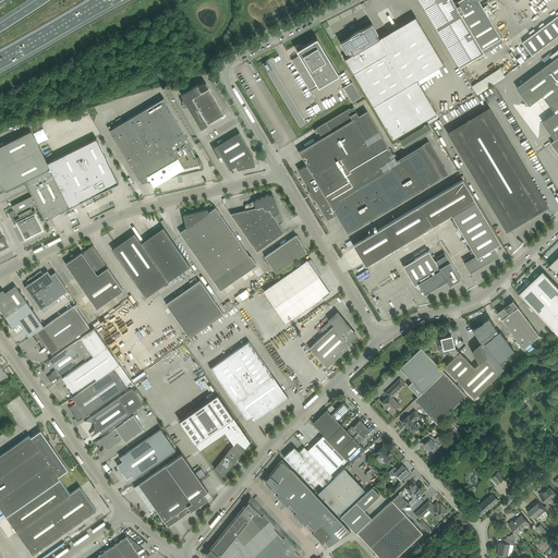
[(452,0),(420,0),(460,65),(484,51),(482,48),(501,37),(478,0),(458,0),(455,2),(452,0)]
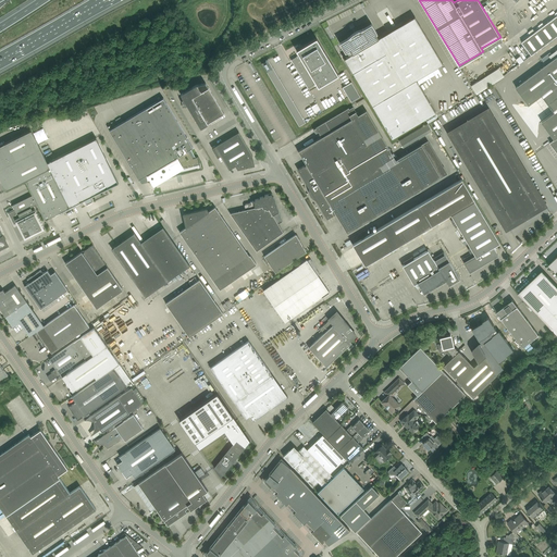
[(556,36),(556,15),(522,42),(532,56),(556,36)]
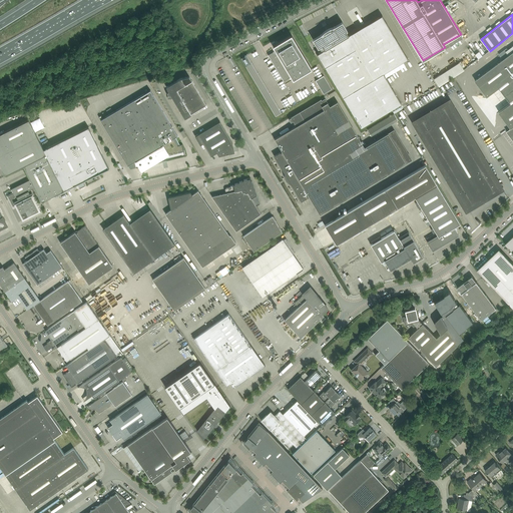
[(323,33),(322,34),(321,35),(313,39),(319,48),(320,47),(322,51),(318,54),(361,127),(401,103),(384,73),(408,58),(382,15),(349,35),(347,31),(348,30),(343,21),(334,27),(332,27),(331,28),(329,28),(327,29),(326,30),(324,31),(323,33)]
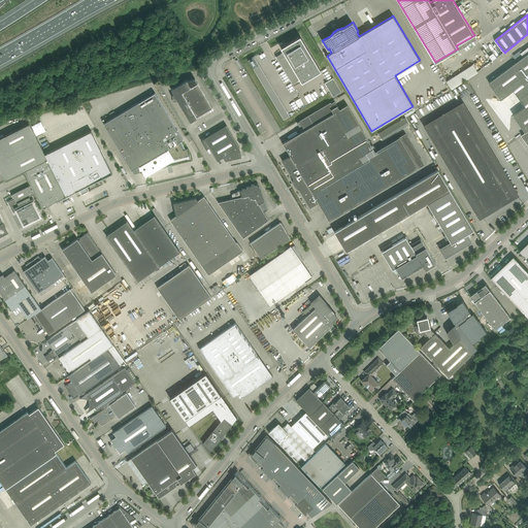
[(275,57),(292,84),(298,79),(298,78),(299,77),(302,81),(321,70),(300,36),(281,47),(285,54),(284,55),(283,53),(275,57)]
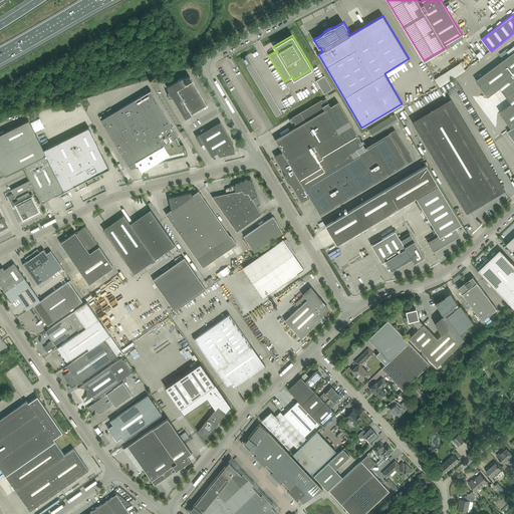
[(513,52),(482,76),(476,80),(488,96),(501,87),(512,102),(500,111),(504,117),(512,129),(508,132),(513,140),(513,52)]
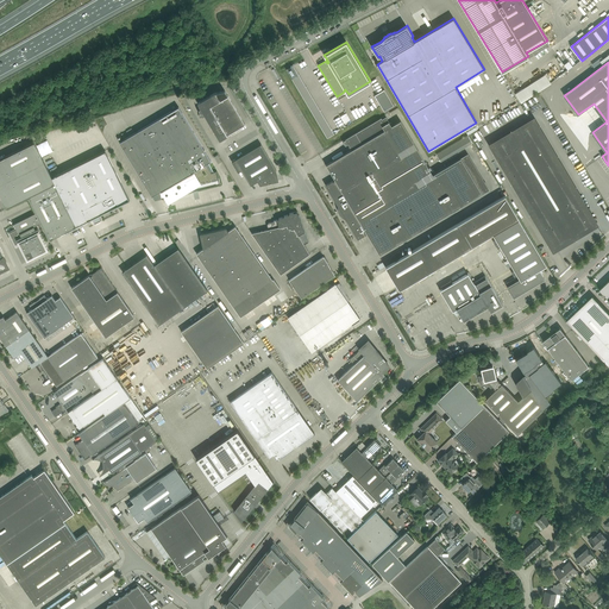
[(288,69),(327,138),(334,135),(296,64),(288,69)]
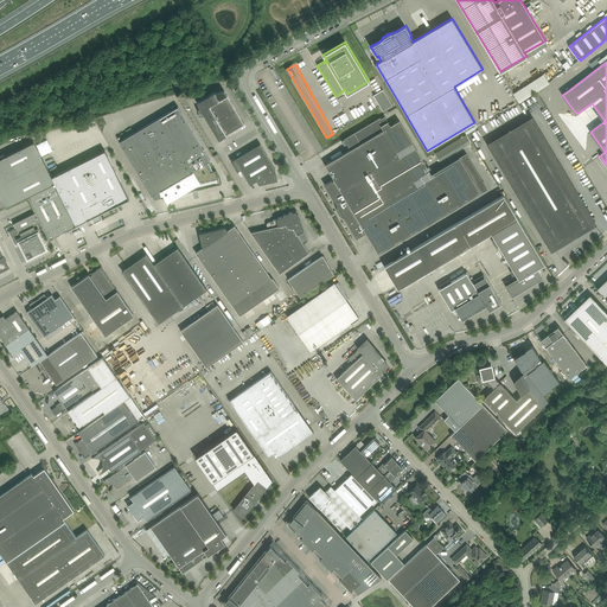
[(515,93),(521,102),(551,83),(545,74),(515,93)]
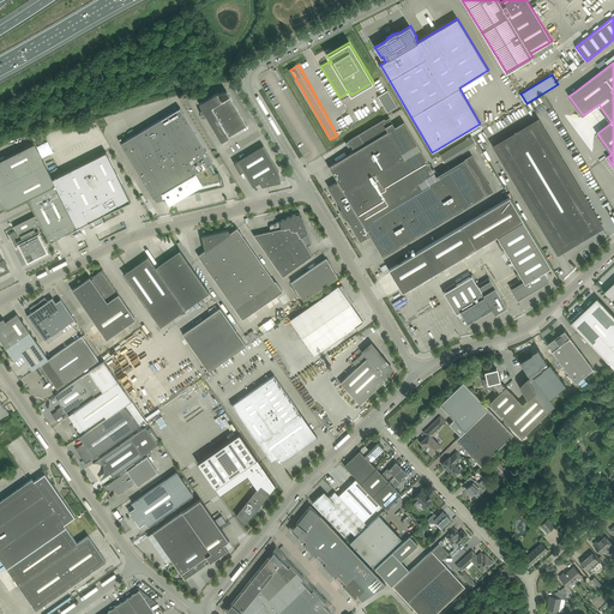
[(387,90),(378,96),(387,112),(397,107),(387,90)]
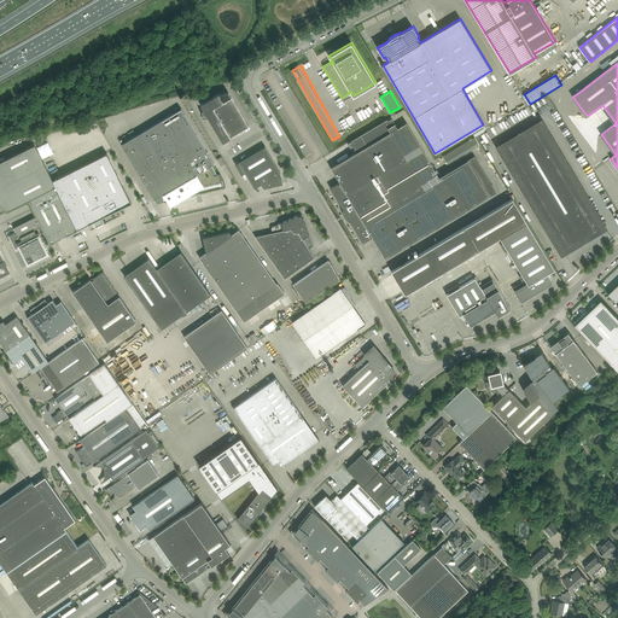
[(217,94),(200,104),(204,110),(202,111),(203,118),(204,118),(208,117),(220,136),(223,141),(231,138),(231,136),(249,127),(231,97),(228,92),(217,94)]
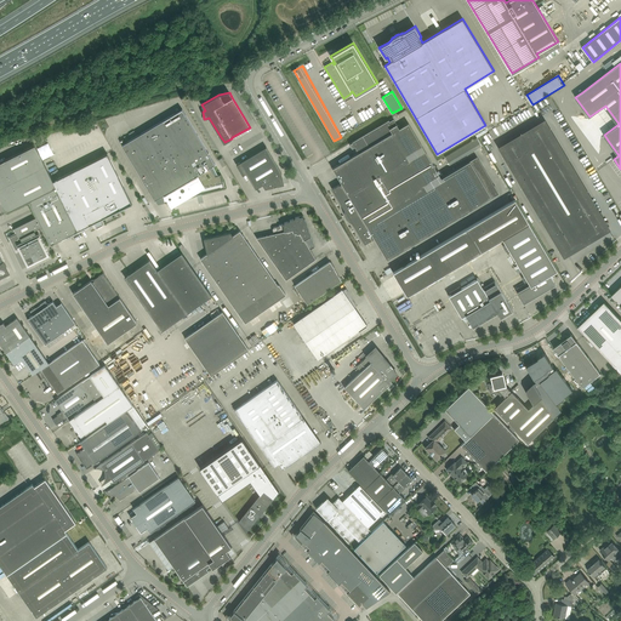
[(163,195),(165,203),(170,201),(172,205),(200,188),(201,193),(224,188),(221,175),(218,175),(212,166),(215,164),(182,109),(121,144),(155,200),(163,195)]
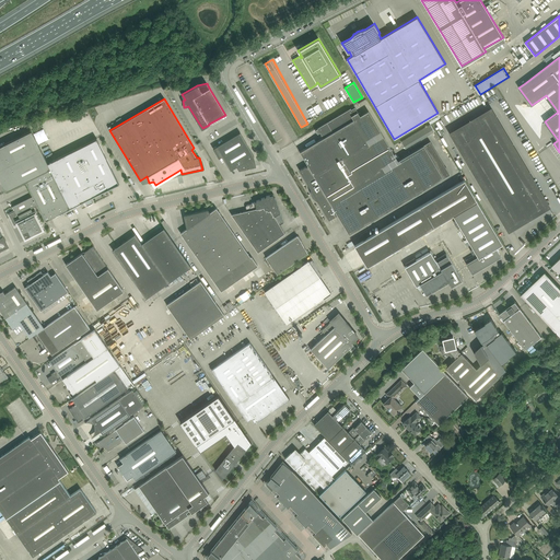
[(307,165),(300,170),(311,188),(311,191),(311,193),(312,195),(313,197),(314,198),(315,200),(318,201),(329,220),(337,214),(346,228),(349,234),(354,232),(424,189),(443,178),(423,146),(405,156),(398,161),(369,111),(360,116),(356,107),(351,109),(351,108),(327,123),(317,128),(324,138),(300,152),(307,165)]
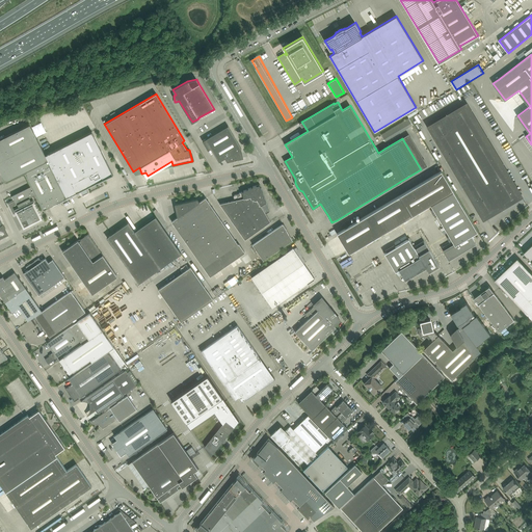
[(431,129),(447,156),(448,156),(450,155),(475,197),(484,214),(516,194),(512,188),(514,187),(512,184),(510,185),(503,173),(466,109),(464,108),(431,129)]
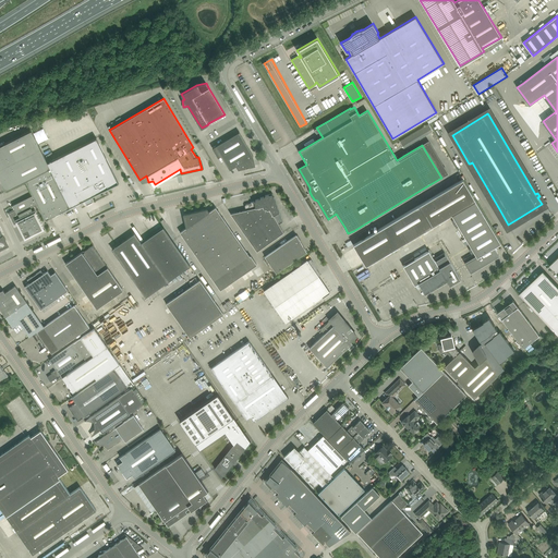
[(0,169),(41,149),(32,131),(0,146),(0,169)]
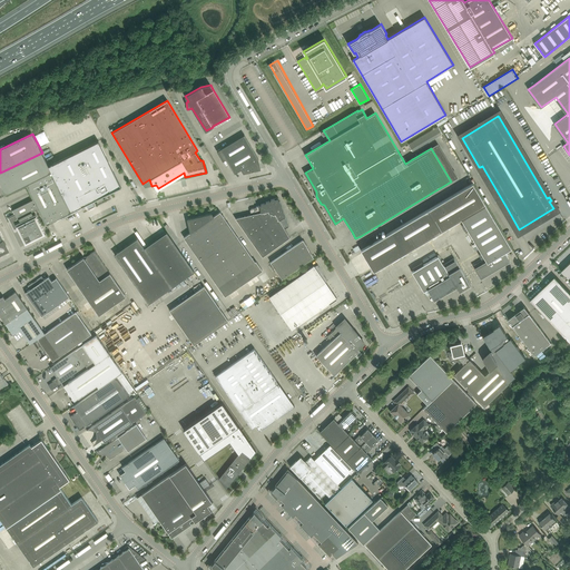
[(245,135),(220,149),(217,151),(223,161),(226,159),(235,174),(242,169),(244,173),(252,170),(253,169),(254,170),(261,169),(258,159),(259,159),(245,135)]
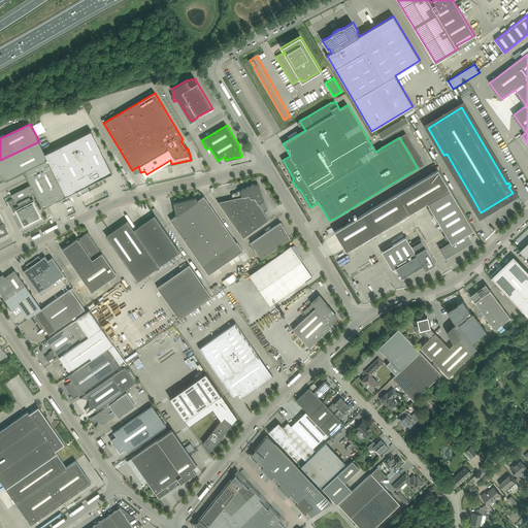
[(92,131),(45,154),(47,159),(66,196),(75,191),(75,192),(80,190),(81,194),(88,191),(86,187),(100,179),(100,178),(102,177),(102,178),(103,178),(103,177),(112,173),(112,172),(92,131)]
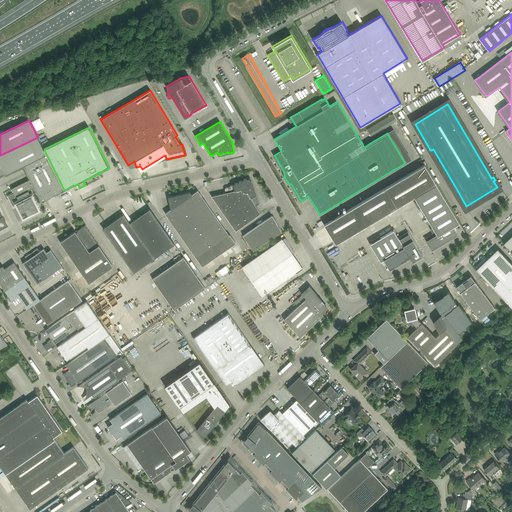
[(46,154),(44,149),(38,137),(0,155),(0,163),(6,175),(24,166),(46,154)]
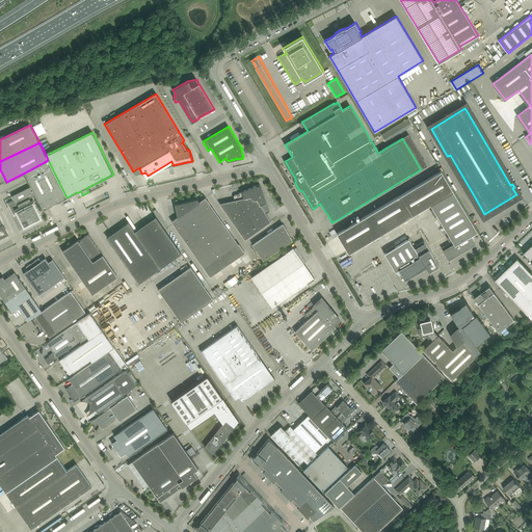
[(67,197),(48,160),(25,173),(30,182),(31,186),(36,194),(44,209),(53,205),(68,197),(67,197)]
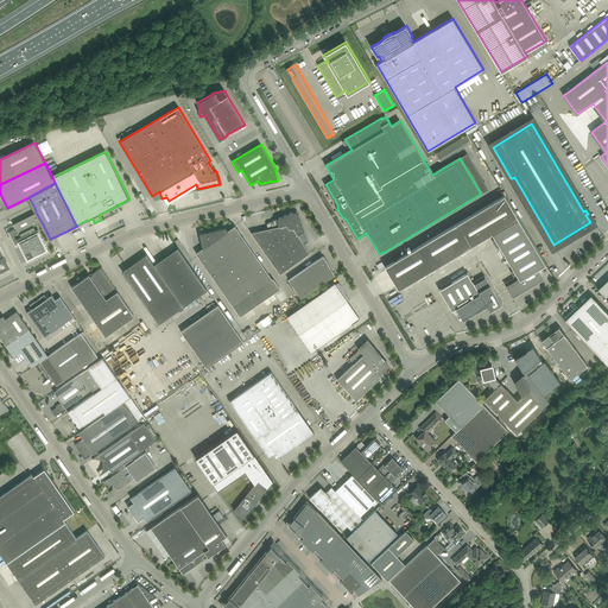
[(538,268),(545,265),(505,195),(385,266),(399,290),(492,234),(517,276),(506,283),(513,295),(543,277),(544,279),(544,278),(538,268)]
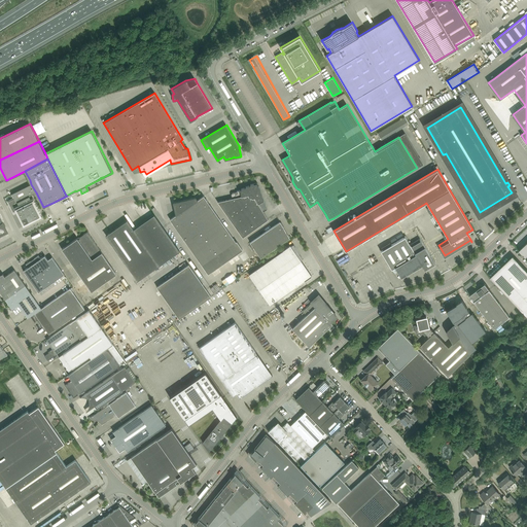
[(232,199),(218,202),(243,238),(267,220),(269,219),(264,211),(267,209),(267,208),(266,205),(266,203),(264,200),(264,199),(261,195),(262,194),(260,190),(260,188),(258,185),(259,185),(257,182),(254,183),(250,184),(249,185),(246,186),(245,187),(241,188),(240,189),(237,190),(236,192),(232,192),(232,195),(232,199)]
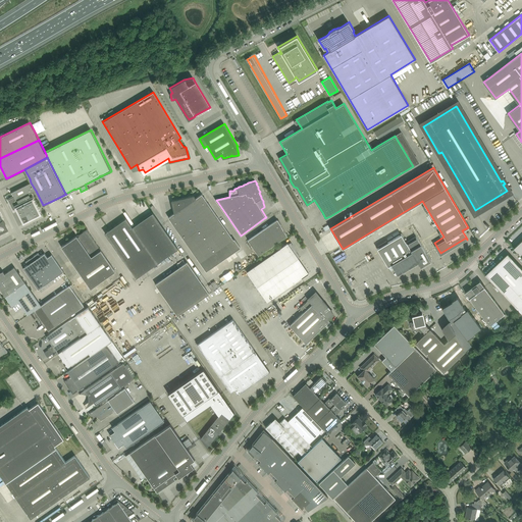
[(14,197),(8,200),(13,210),(16,208),(21,218),(23,223),(32,219),(31,218),(33,216),(34,218),(42,214),(39,209),(33,196),(31,197),(30,194),(36,191),(31,183),(12,192),(14,197)]
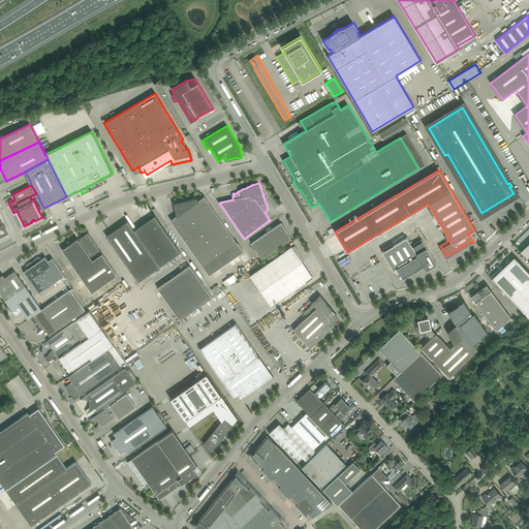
[(177,216),(170,220),(174,224),(204,267),(209,275),(244,250),(238,242),(237,243),(208,200),(205,196),(198,200),(196,198),(181,201),(181,203),(179,203),(174,204),(177,216)]
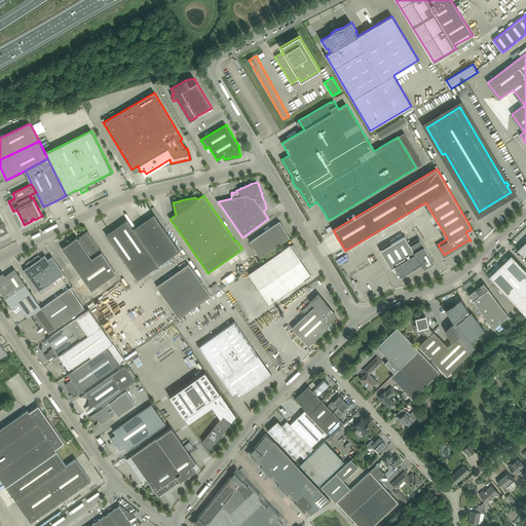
[(127,220),(115,228),(115,229),(114,230),(114,229),(113,228),(106,233),(110,239),(109,239),(138,279),(180,251),(157,219),(157,220),(153,214),(145,219),(147,221),(145,222),(145,221),(134,229),(127,220)]
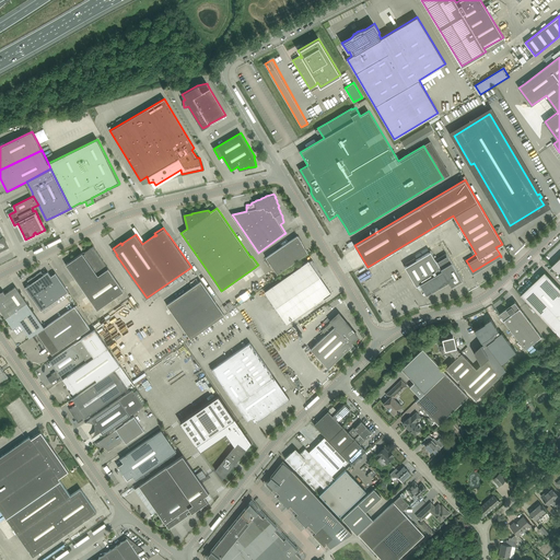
[(366,237),(364,233),(352,240),(356,244),(366,237)]
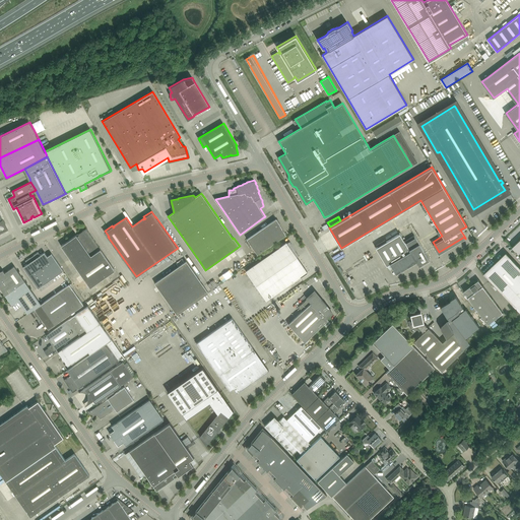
[(247,239),(257,254),(285,235),(286,235),(276,218),(275,218),(247,239)]
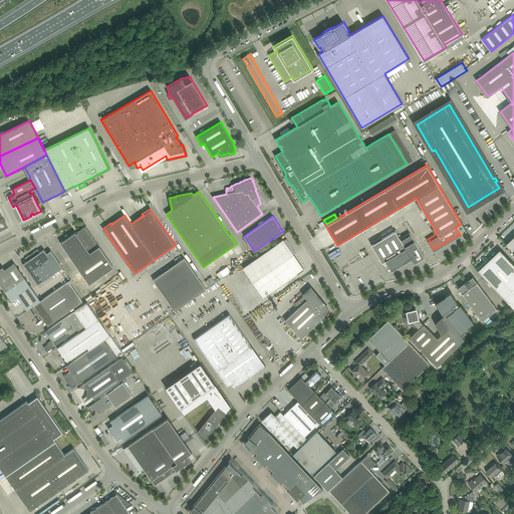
[(60,243),(89,284),(113,267),(85,226),(77,232),(78,232),(76,233),(75,232),(60,243)]
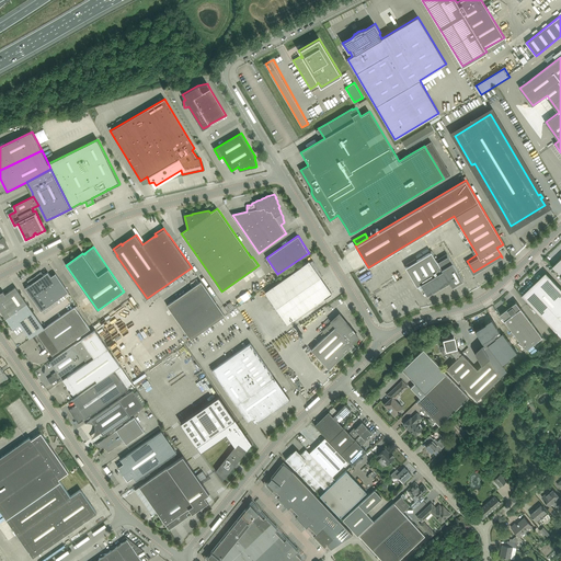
[(462,279),(461,278),(447,253),(436,260),(433,255),(433,256),(430,253),(405,267),(416,286),(421,284),(427,295),(426,293),(448,279),(451,286),(462,279)]
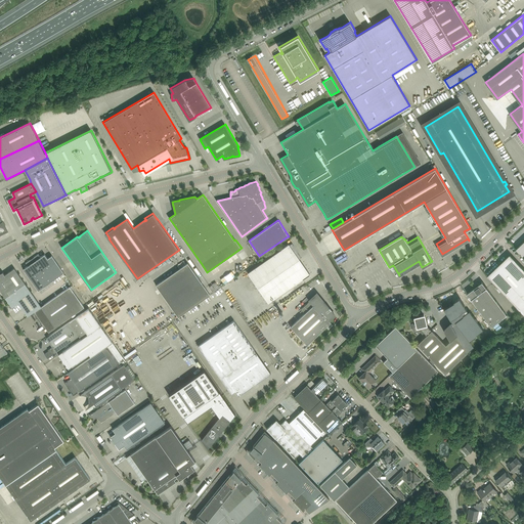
[(290,245),(289,244),(248,273),(268,303),(310,274),(298,257),(300,256),(293,244),(290,245)]
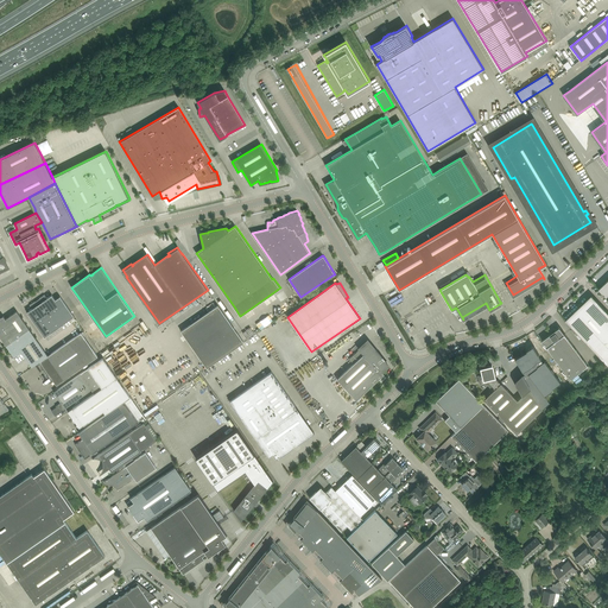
[(36,303),(35,302),(30,305),(32,309),(27,312),(44,337),(74,316),(61,296),(59,296),(59,297),(56,299),(52,295),(48,298),(45,295),(39,298),(40,299),(36,303)]
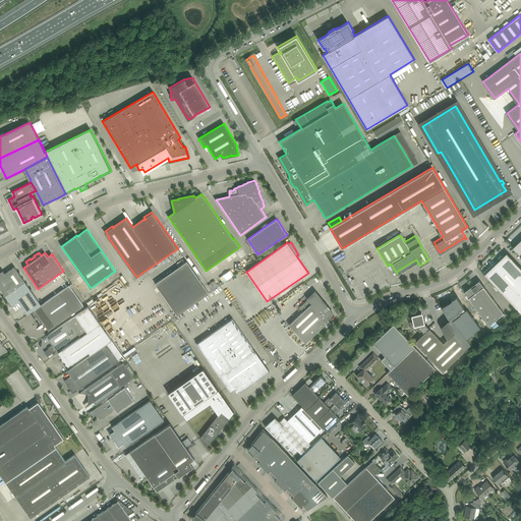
[(485,274),(518,309),(520,311),(520,267),(511,256),(508,253),(503,257),(504,259),(489,274),(487,272),(485,274)]
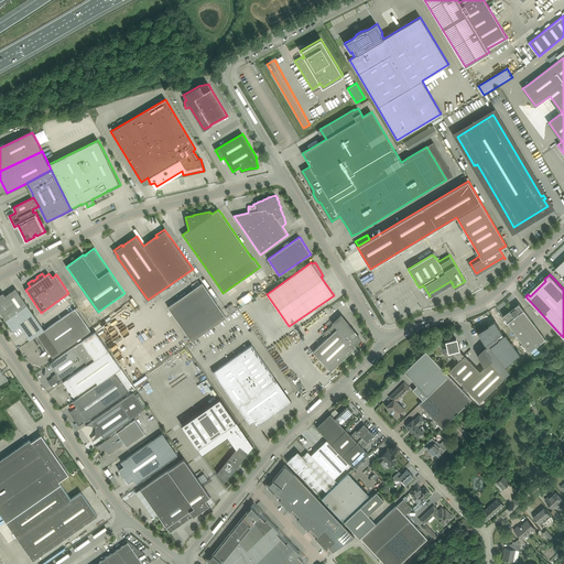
[(167,307),(192,342),(226,317),(203,283),(167,307)]
